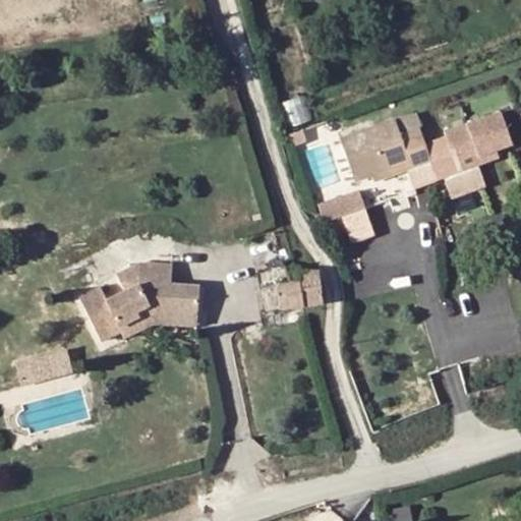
[(446,131),(458,172),(481,165),(479,158),(496,153),(513,148),(502,113),(446,131)]
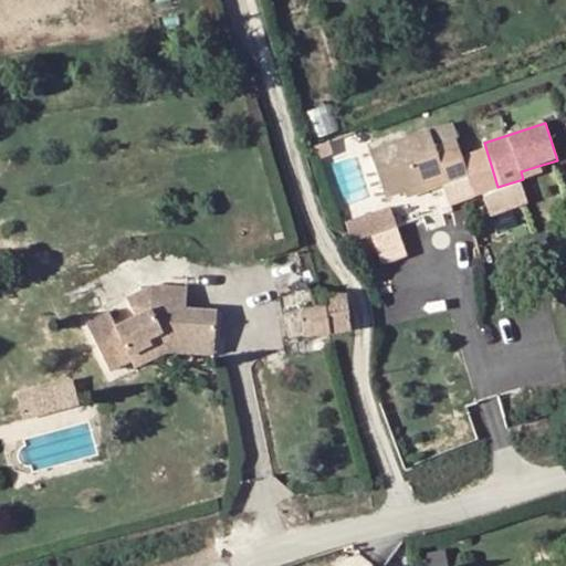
[(444,177),(447,184),(469,176),(457,137),(433,145),(428,128),(368,148),(386,197),(405,190),(444,177)]
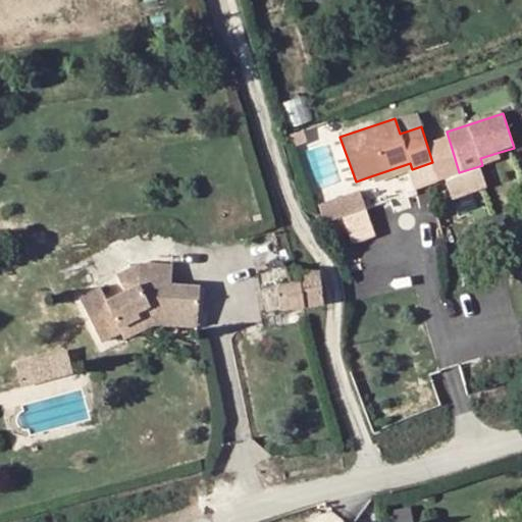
[(497,153),(480,158),(482,165),(500,160),(497,153)]
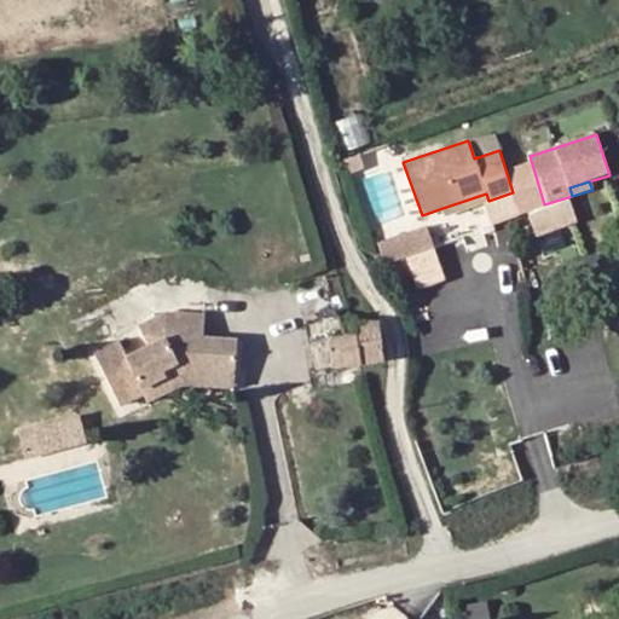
[(443,208),(445,217),(489,201),(486,194),(443,208)]
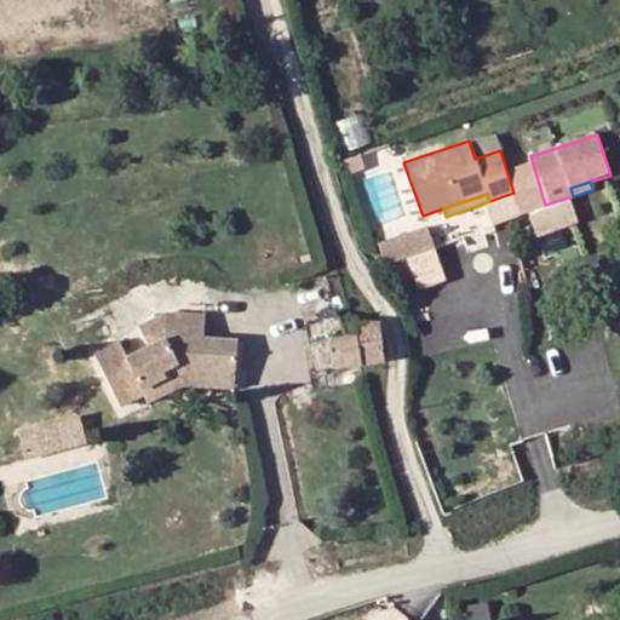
[(407,253),(414,280),(442,271),(435,246),(407,253)]
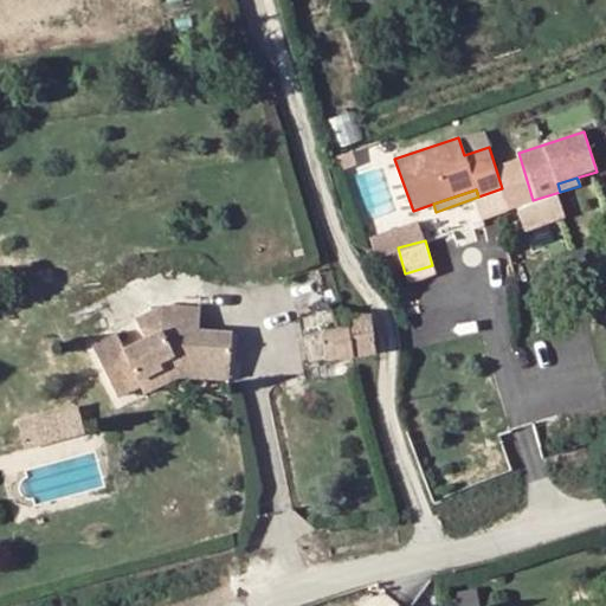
[(120,399),(141,389),(139,382),(165,371),(161,363),(174,358),(181,366),(230,365),(230,333),(201,330),(202,308),(166,305),(134,320),(142,337),(123,346),(117,331),(92,343),(120,399)]
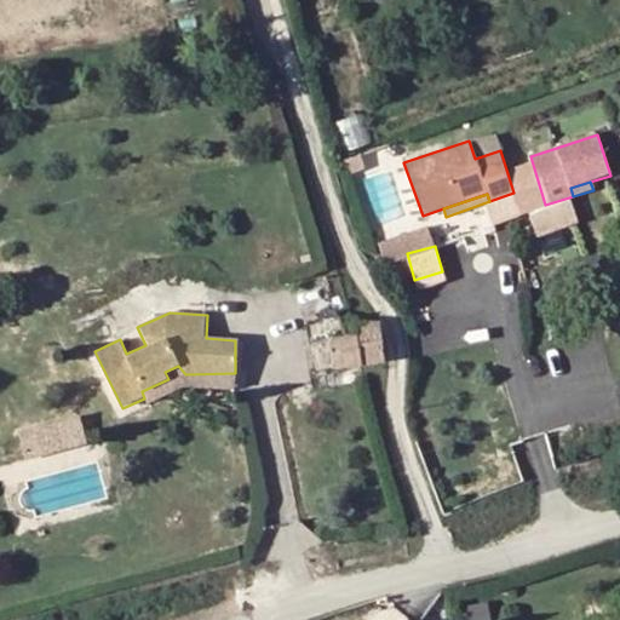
[(352,325),(354,334),(359,365),(383,361),(378,321),(352,325)]
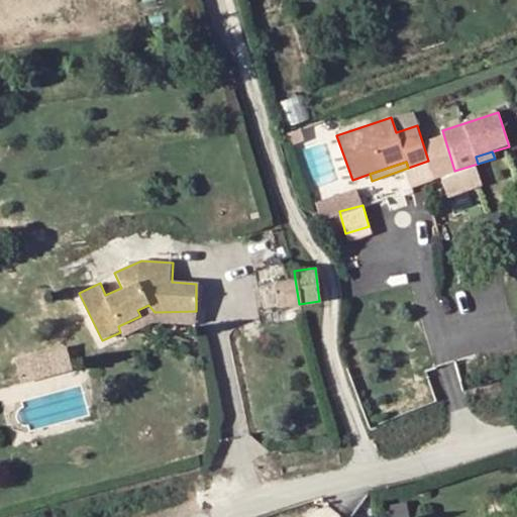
[(263,309),(299,304),(295,279),(260,284),(263,309)]
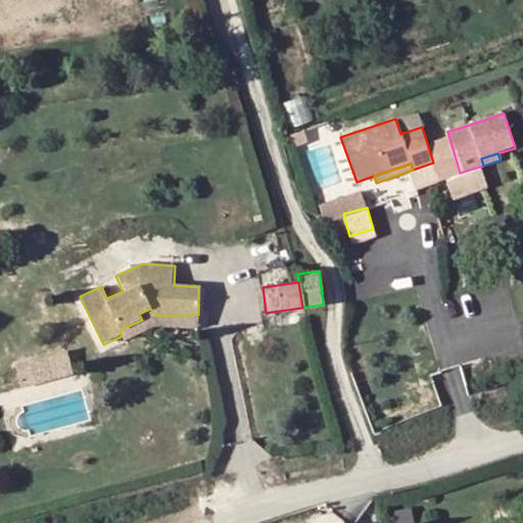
[(120,330),(122,336),(125,342),(157,327),(198,329),(198,315),(156,316),(150,308),(139,314),(142,320),(120,330)]
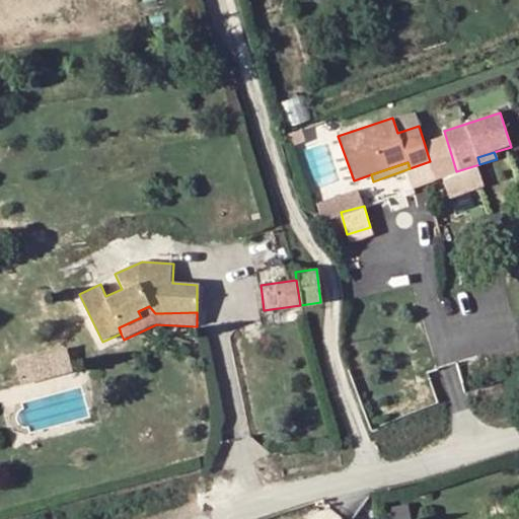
[(21,382),(74,367),(68,344),(15,359),(21,382)]
